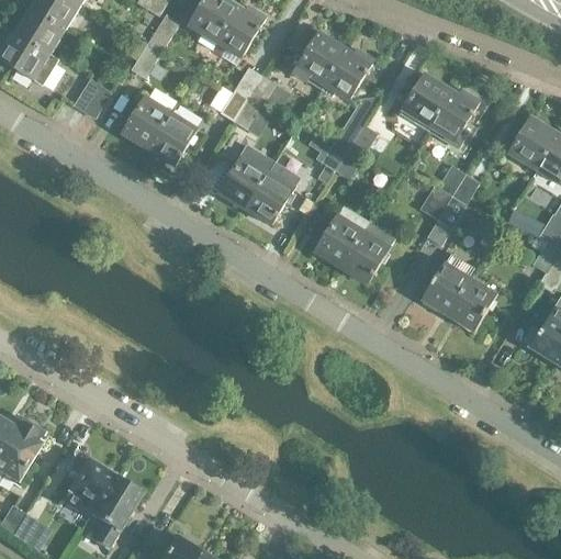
[(66,28),(81,3),(76,0),(33,0),(30,6),(66,28)]
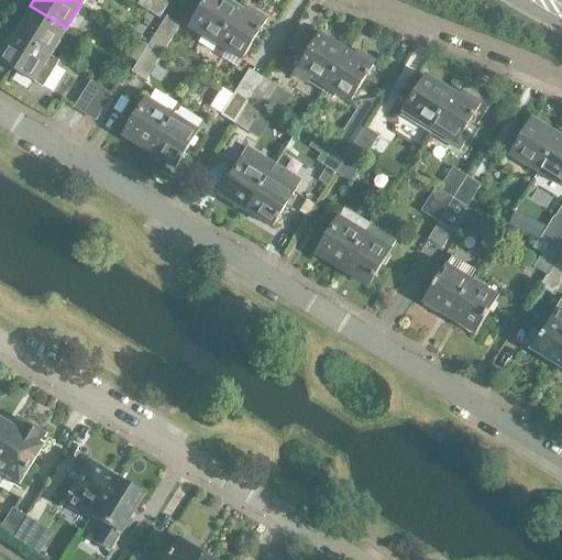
[(147,9),(152,0),(139,0),(138,2),(147,9)]
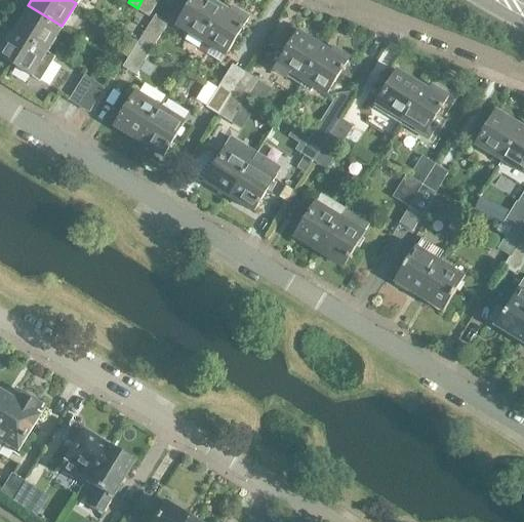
[(142,0),(137,8),(149,15),(158,0),(142,0)]
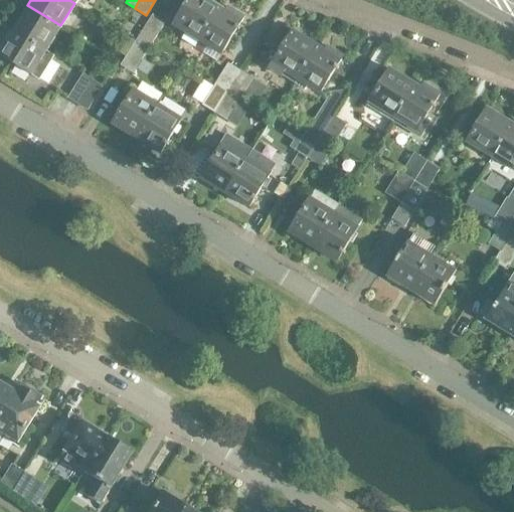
[(216,5),(208,0),(174,0),(164,18),(184,30),(187,25),(199,32),(216,5)]
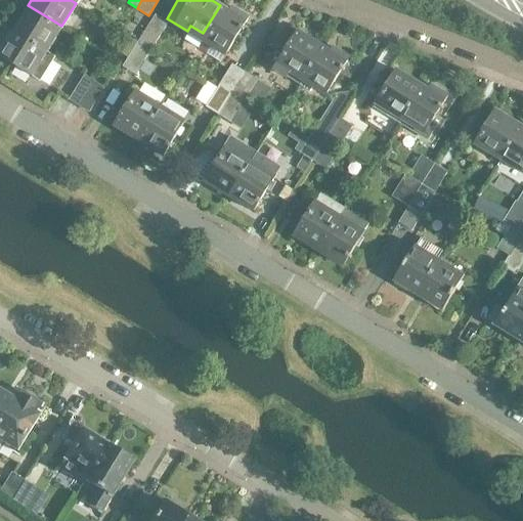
[(46,50),(61,26),(28,5),(13,29),(46,50)]
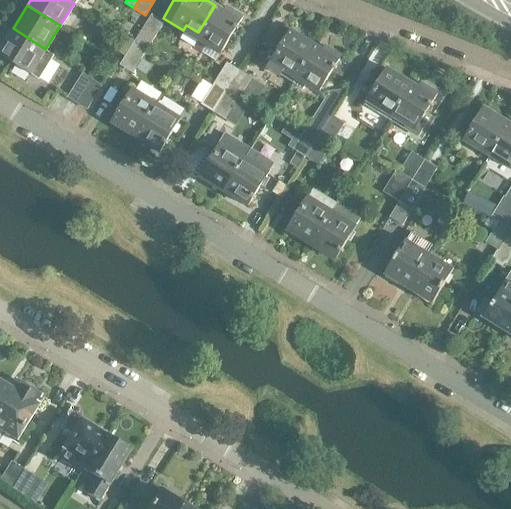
[(224,10),(215,5),(198,32),(222,47),(242,15),(227,6),(224,10)]
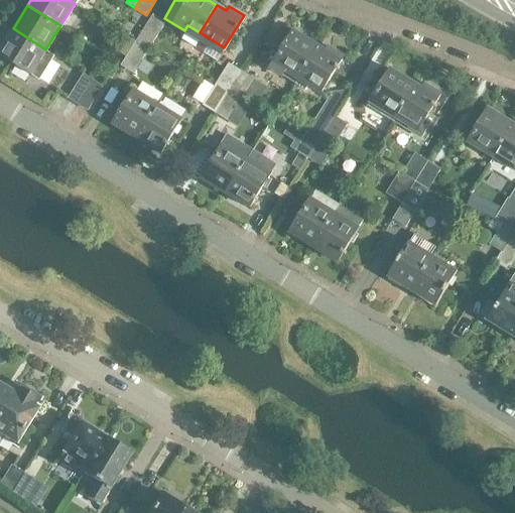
[(134,41),(146,49),(164,22),(152,14),(134,40),(134,41)]
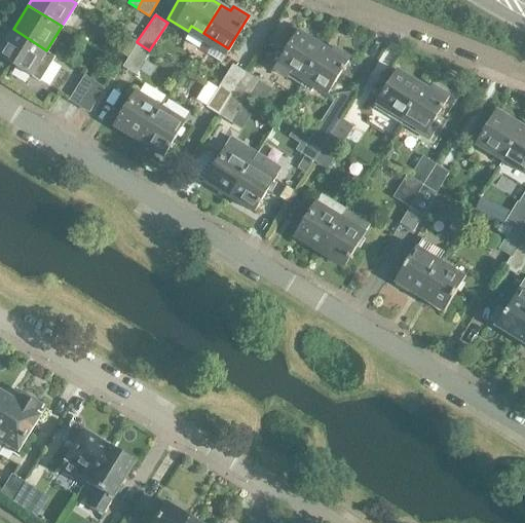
[(0,54),(32,74),(46,50),(13,29),(0,49),(0,54)]
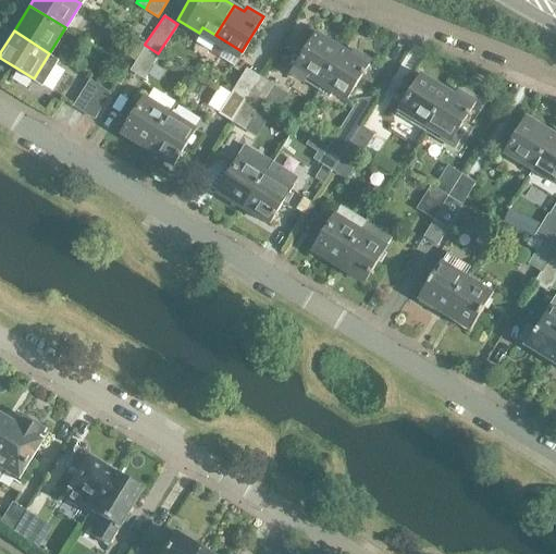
[(316,32),(294,68),(291,72),(318,89),(323,79),(343,48),(316,32)]
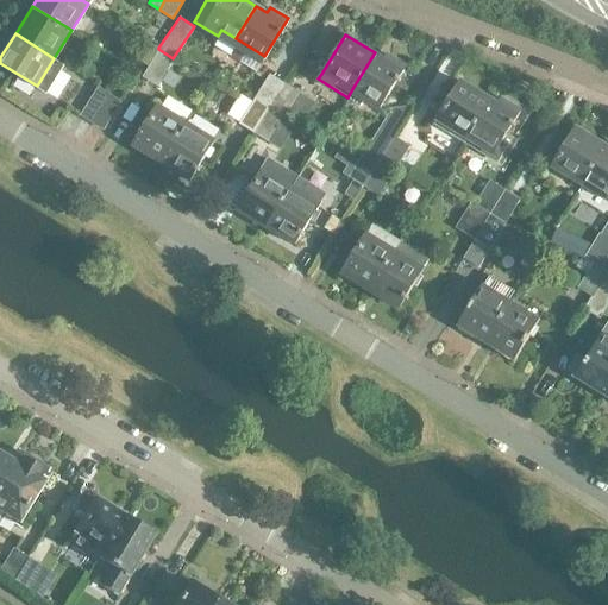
[(148,64),(158,49),(158,48),(148,41),(137,57),(148,64)]
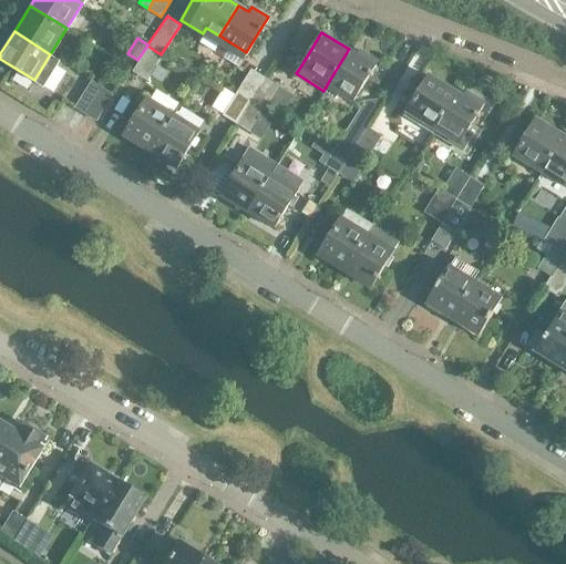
[(146,77),(161,54),(147,45),(137,60),(133,68),(146,77)]
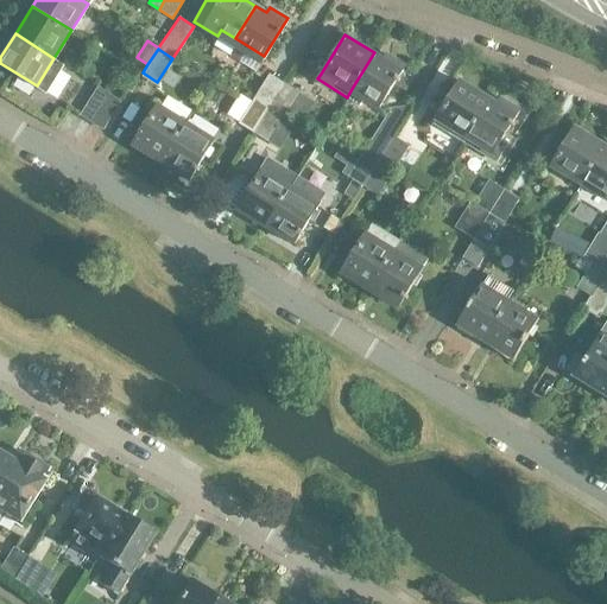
[(374,52),(353,87),(380,103),(404,64),(386,53),(384,58),(374,52)]
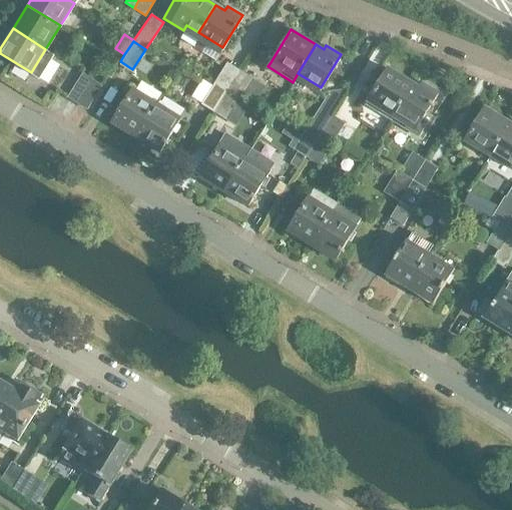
[(214,81),(225,88),(237,69),(225,62),(214,81)]
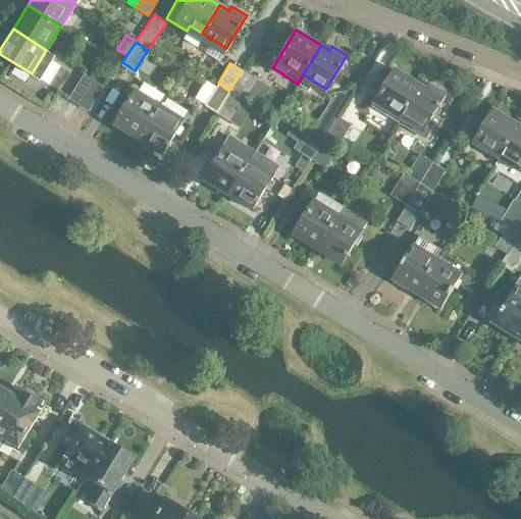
[(401,112),(419,84),(394,68),(373,102),(386,109),(388,105),(401,112)]
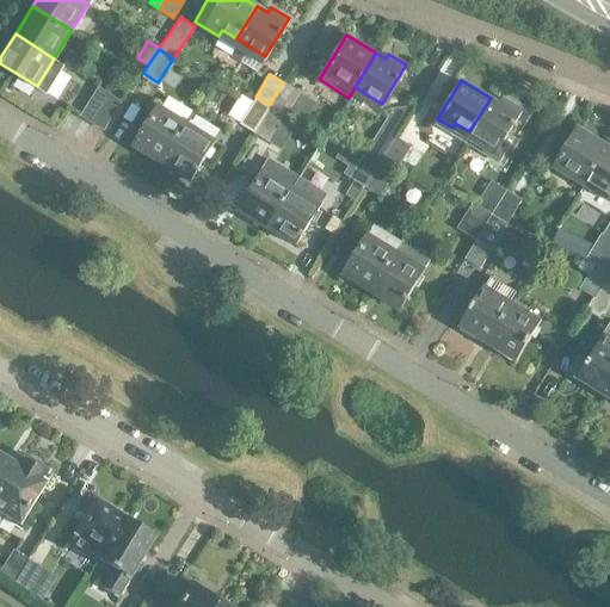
[(269,105),(285,115),(299,93),(283,82),(269,105)]
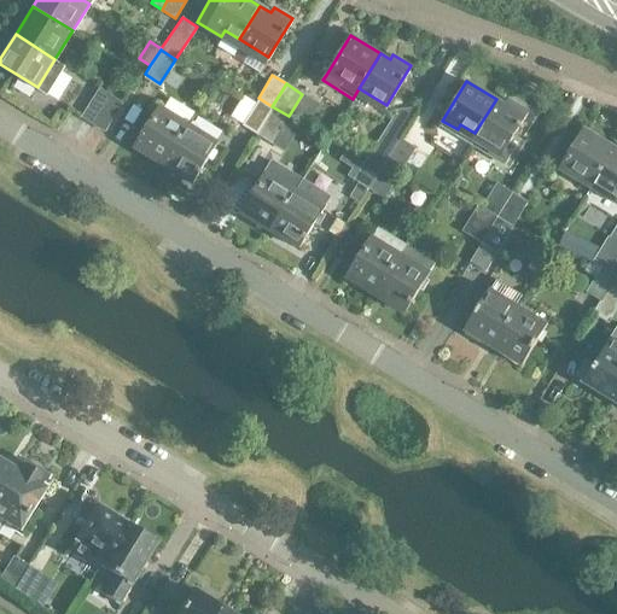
[(81,115),(93,122),(111,93),(98,86),(81,115)]
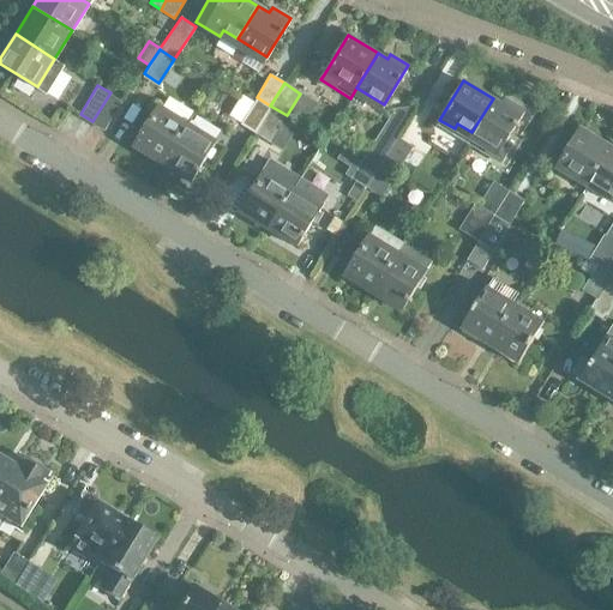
[(92,121),(104,128),(121,100),(110,92),(92,121)]
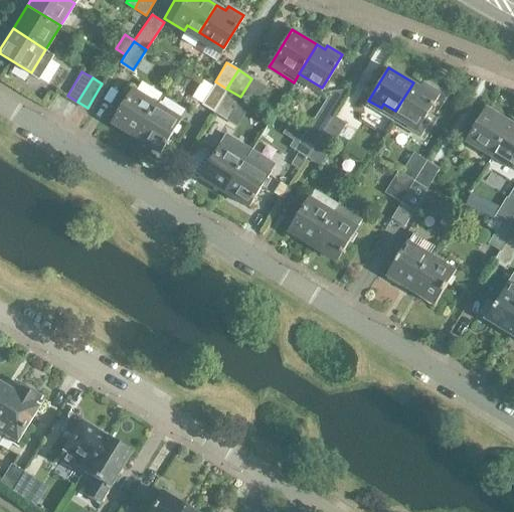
[(214,109),(226,89),(215,81),(202,102),(214,109)]
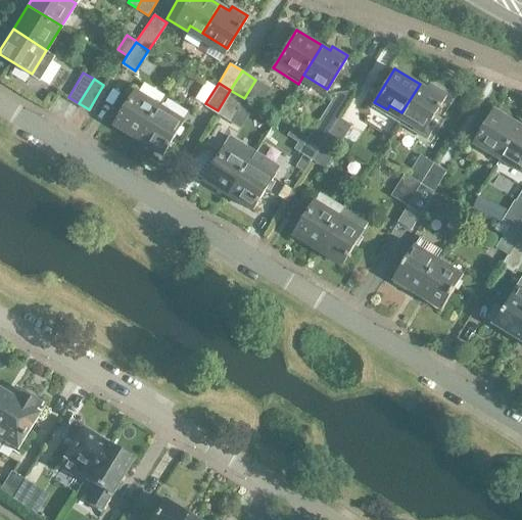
[(420,84),(401,112),(425,127),(446,93),(431,84),(428,89),(420,84)]
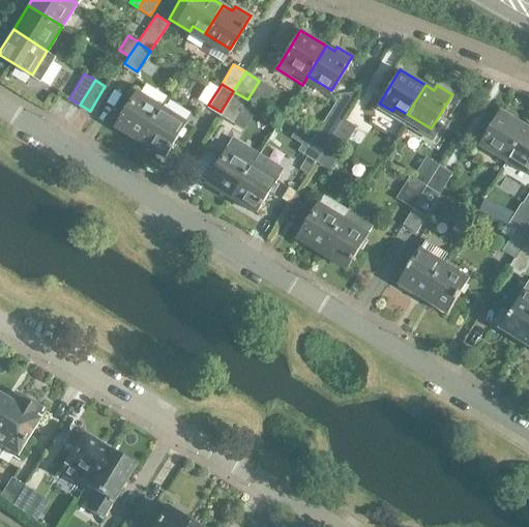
[(140,140),(162,105),(137,90),(115,124),(140,140)]
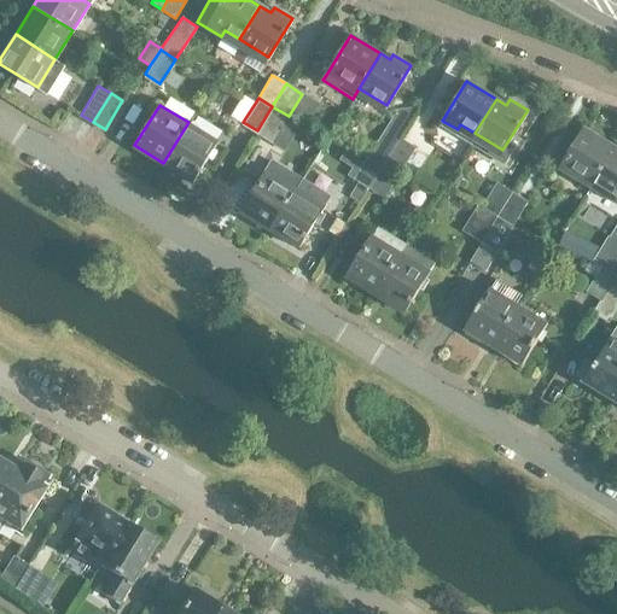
[(273,140),(289,116),(272,106),(257,130),(273,140)]
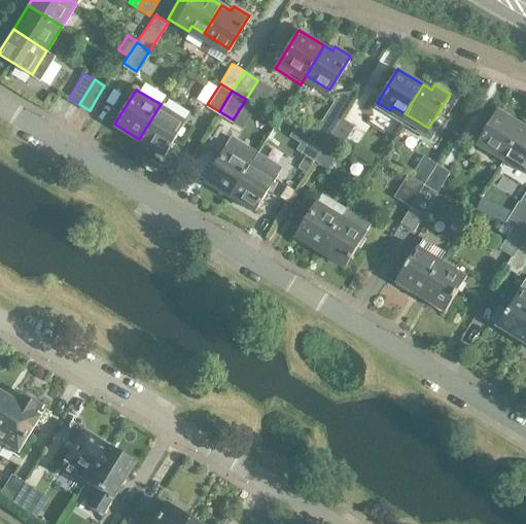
[(161,104),(139,139),(164,154),(185,119),(161,104)]
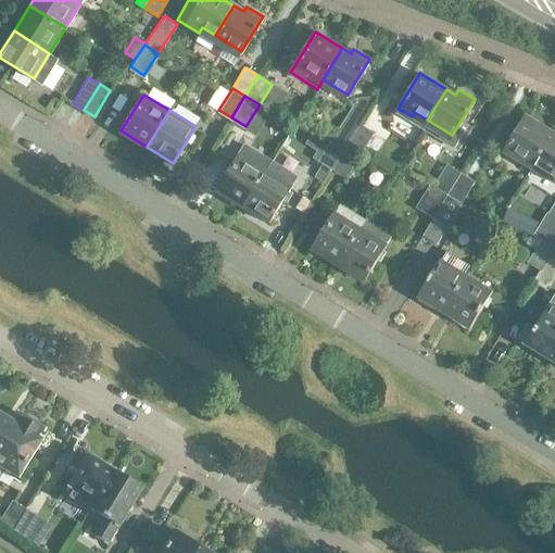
[(531,162),(552,128),(526,112),(503,150),(516,158),(518,154),(531,162)]
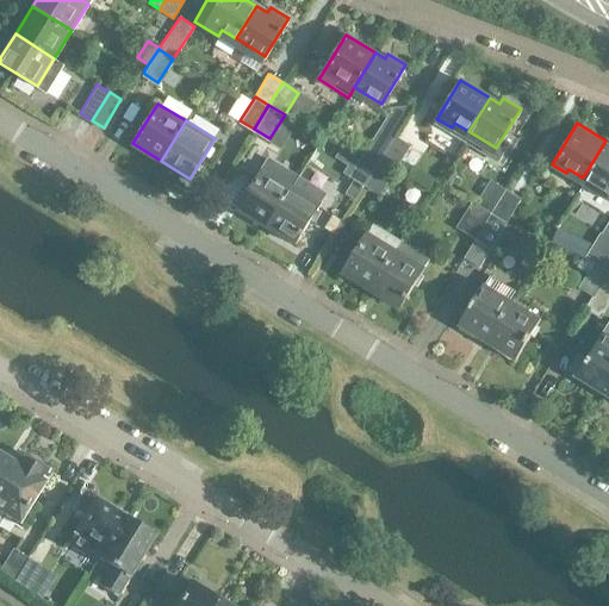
[(365,149),(379,158),(393,137),(378,127),(365,149)]
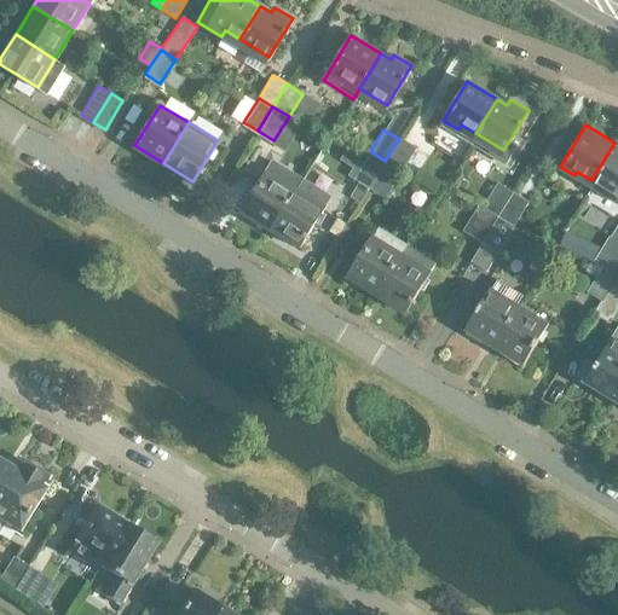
[(385,161),(399,170),(414,149),(399,139),(385,161)]
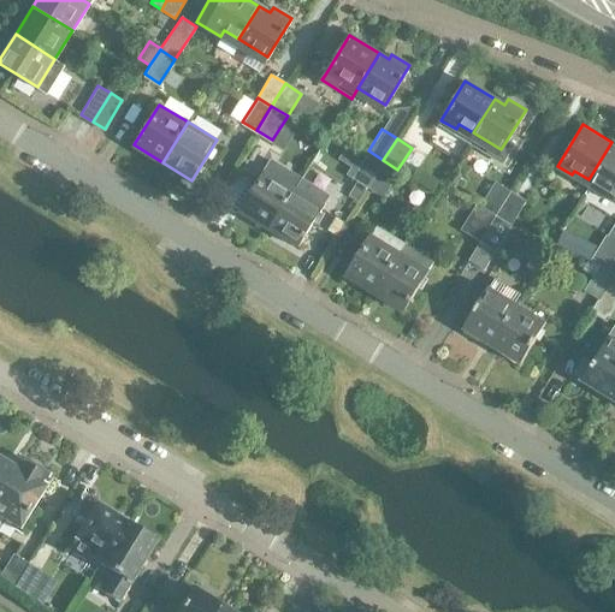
[(611,142),(589,179),(614,195),(614,142),(613,141),(611,142)]
